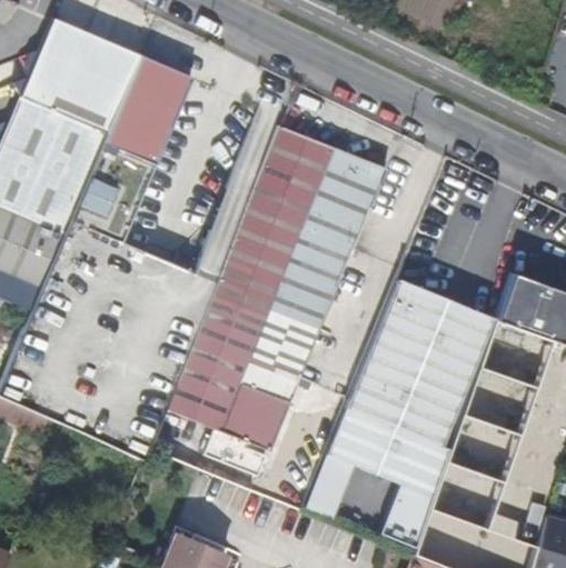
[(33,218),(63,231),(140,55),(53,17),(39,51),(21,59),(29,77),(15,83),(20,97),(0,141),(0,262),(11,268),(33,218)]
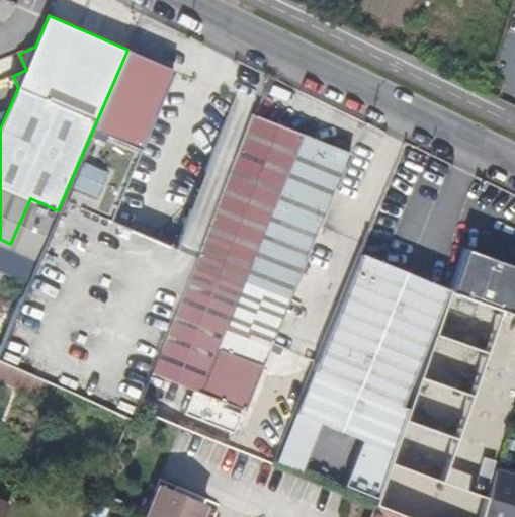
[(151,372),(160,349),(209,227),(190,219),(179,244),(103,211),(132,146),(141,150),(176,68),(129,48),(127,50),(58,210),(28,280),(23,291),(0,346),(0,364),(44,382),(132,420),(151,372)]
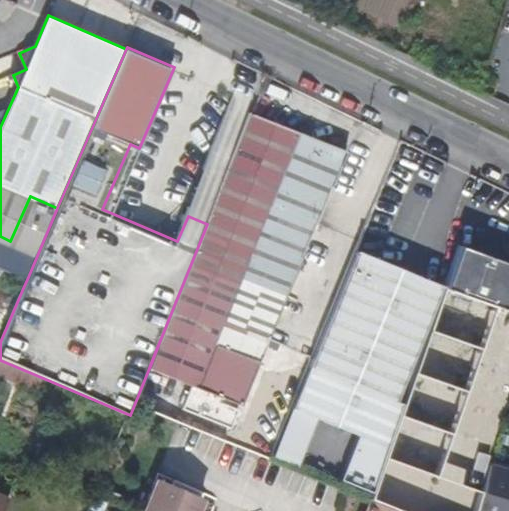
[(242,407),(270,338),(346,151),(253,111),(207,224),(158,345),(149,368),(194,387),(184,409),(233,430),(240,411),(221,403),(223,399),(242,407)]
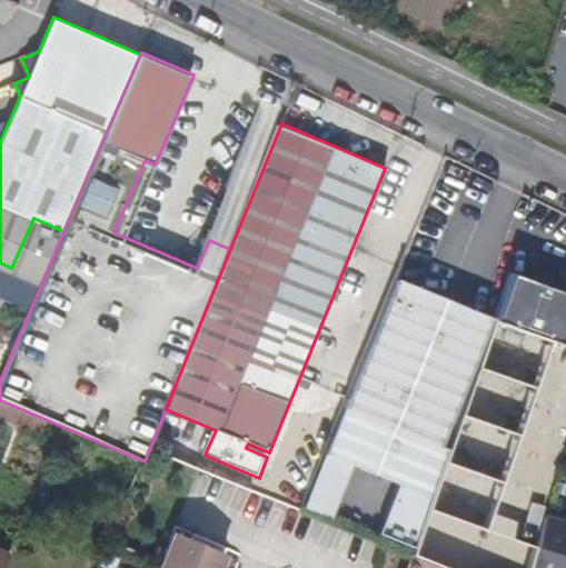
[(549,266),(560,242),(538,233),(528,256),(549,266)]
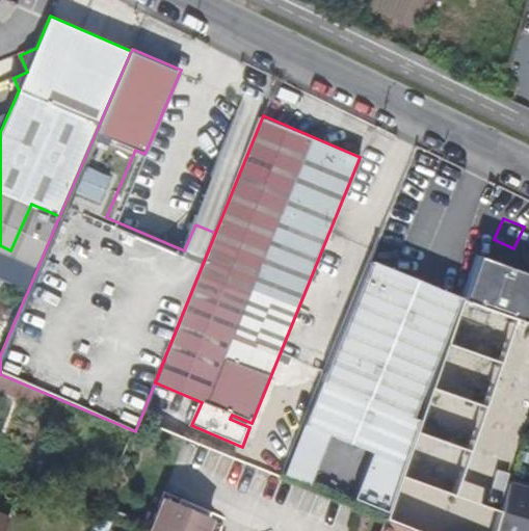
[(464,297),(527,321),(528,318),(528,272),(480,255),(464,297)]
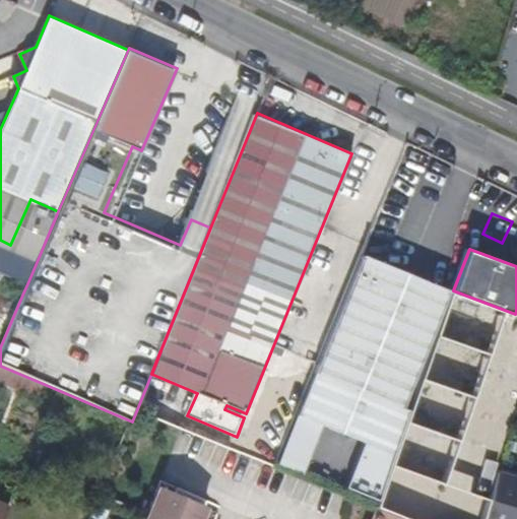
[(363,256),(315,374),(385,403),(403,410),(452,293),(363,256)]
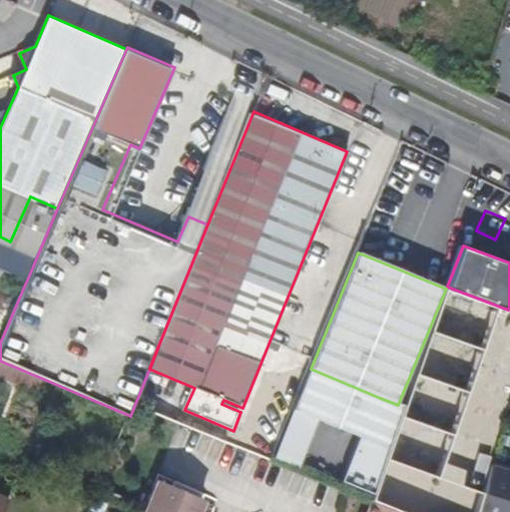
[(43,379),(0,361),(0,382),(35,398),(43,379)]
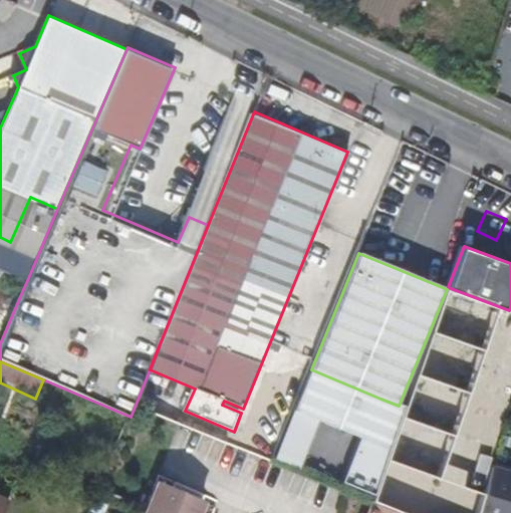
[(380,399),(311,369),(293,412),(319,422),(362,440),(380,399)]
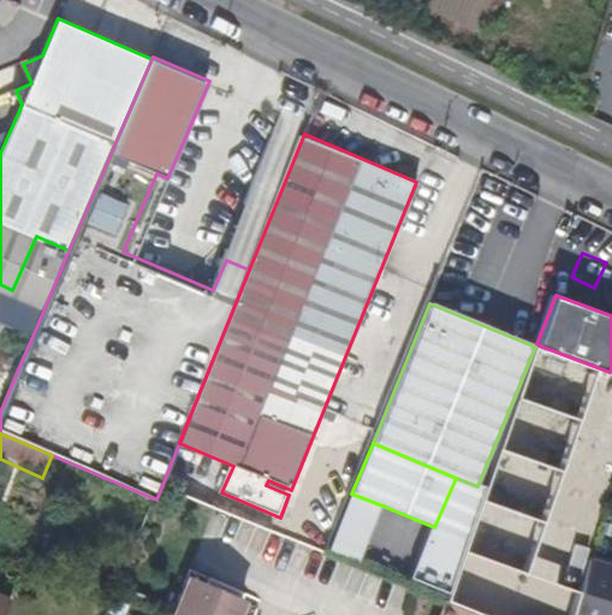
[(477,486),(456,478),(434,527),(413,580),(441,592),(447,595),(485,490),(477,486)]
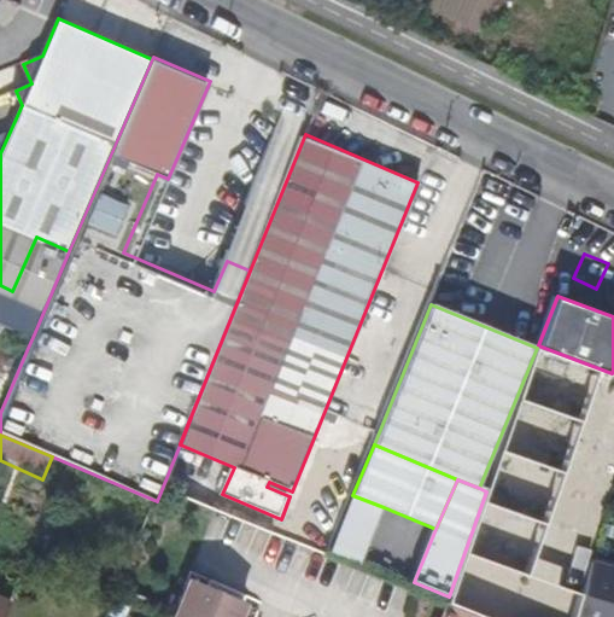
[(362,560),(384,507),(352,495),(332,547),(362,560)]
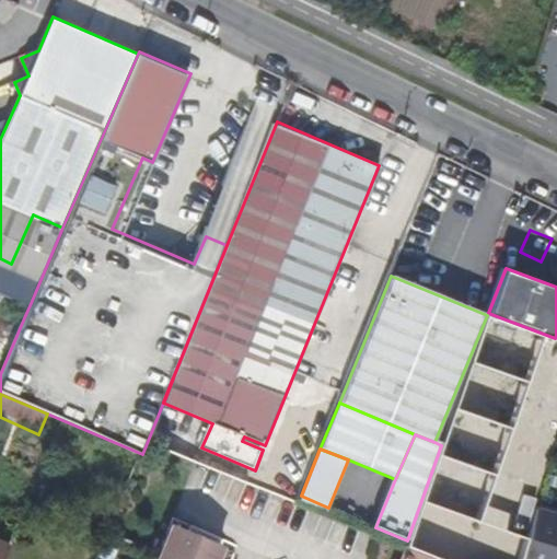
[(522,558),(556,558),(556,512),(538,507),(522,558)]
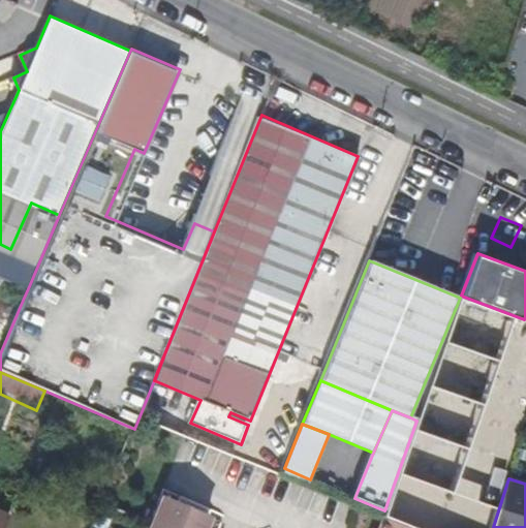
[(202,527),(206,518),(159,500),(151,521),(147,527),(202,527)]
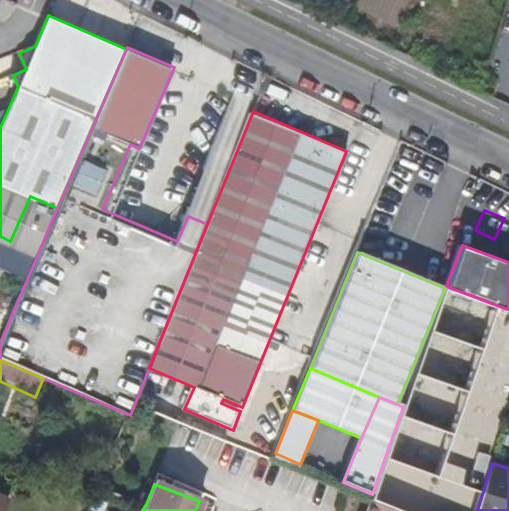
[(0,510),(5,510),(12,498),(0,492),(0,510)]
